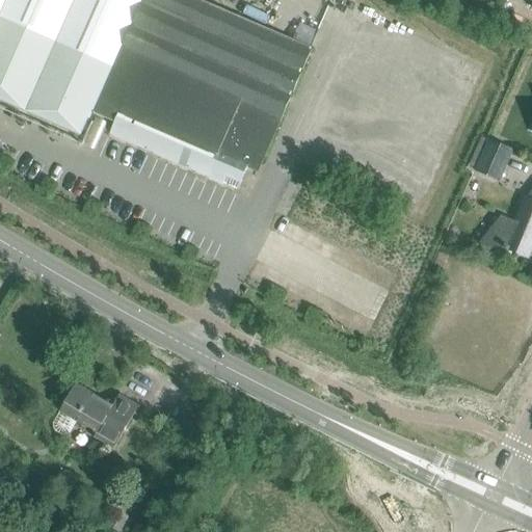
[(94,113),(95,114),(94,118),(95,118),(104,96),(123,104),(109,134),(238,190),(250,160),(260,164),(311,49),(271,31),(276,20),(231,0),(203,0),(203,1),(200,0),(0,0),(0,101),(82,138),(94,113)]
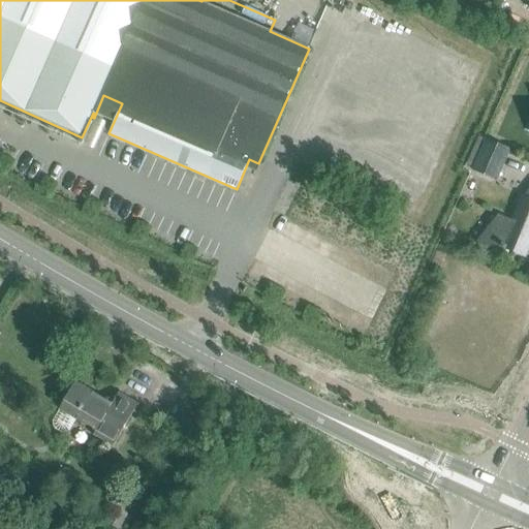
[(478,137),(464,168),(473,172),(496,182),(509,150),(487,141),(486,141),(478,137)]
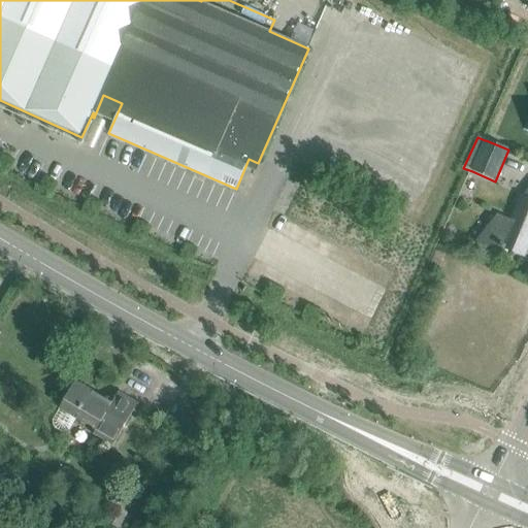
[(504,251),(505,249),(524,257),(527,249),(527,193),(524,199),(521,197),(512,221),(497,215),(496,216),(498,217),(480,242),(497,256),(502,249),(504,251)]
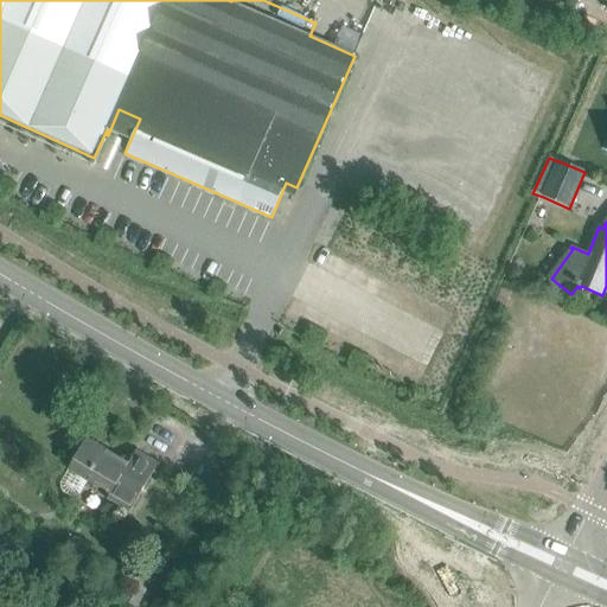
[(136,451),(128,464),(87,439),(68,471),(62,481),(62,487),(63,492),(71,497),(76,497),(81,494),(87,483),(110,496),(108,502),(129,513),(159,464),(136,451)]
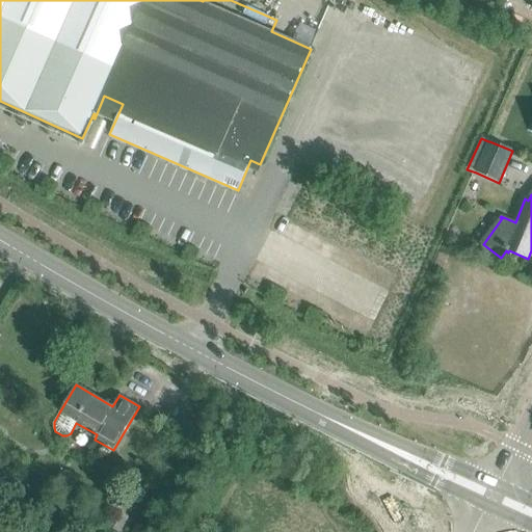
[(106,528),(113,531),(117,531),(127,517),(116,512),(106,528)]
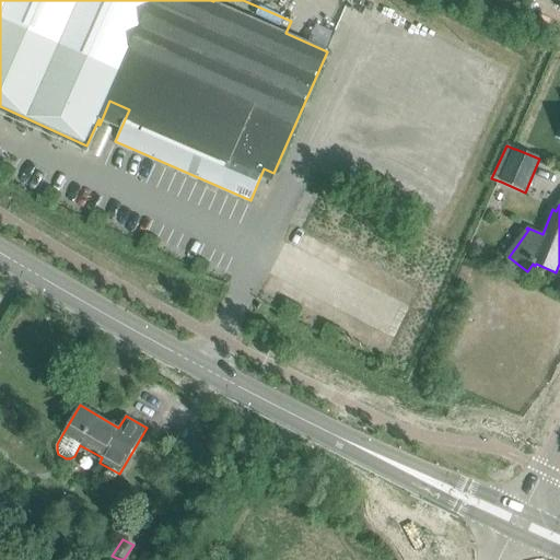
All buildings are outlined.
